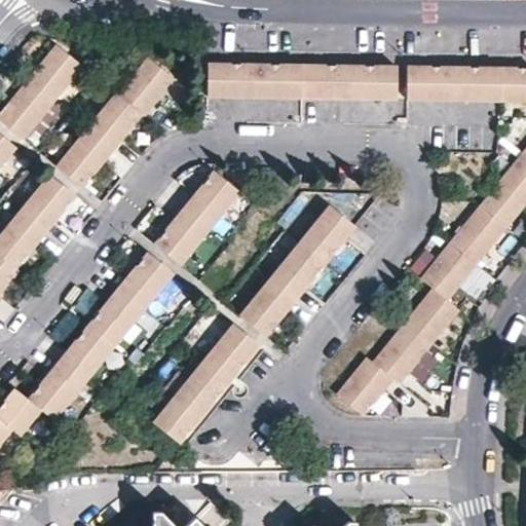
[(79,63),(53,42),(0,108),(0,119),(21,136),(79,63)]
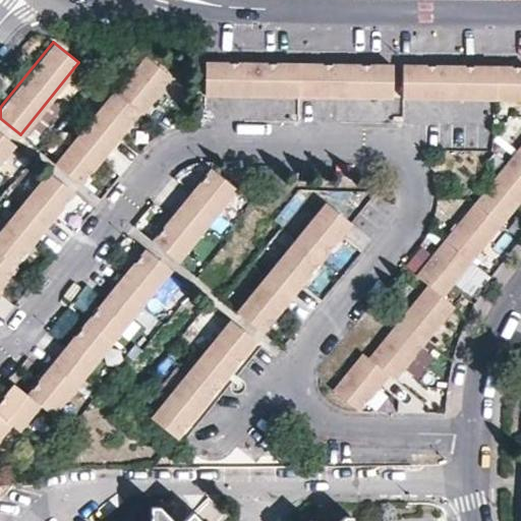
[(170,74),(145,54),(115,92),(112,90),(54,162),(79,182),(137,109),(140,112),(170,74)]
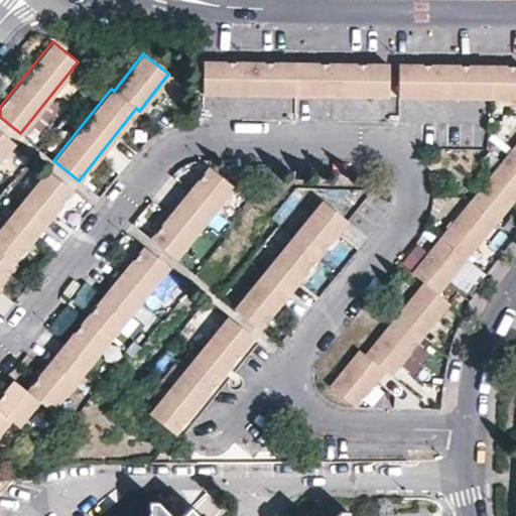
[(386,95),(388,63),(366,63),(314,62),(260,61),(219,60),(203,59),(202,89),(294,92),(386,95)]
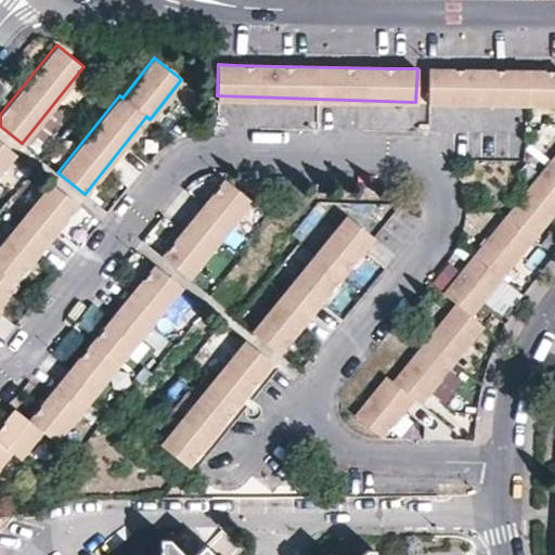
[(554,104),(554,71),(532,71),(494,71),(451,69),(429,69),(428,102),(554,104)]
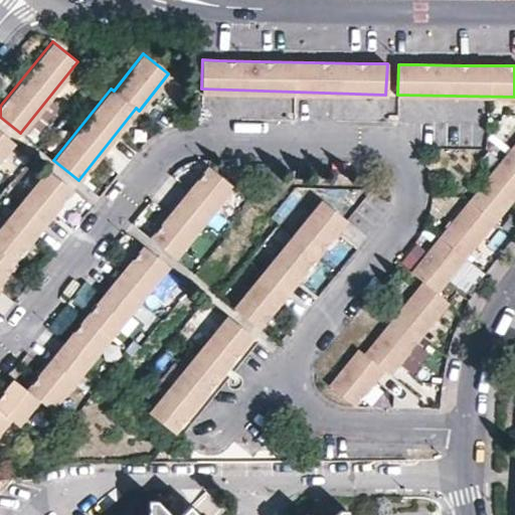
[(0,157),(13,141),(0,130),(0,157)]
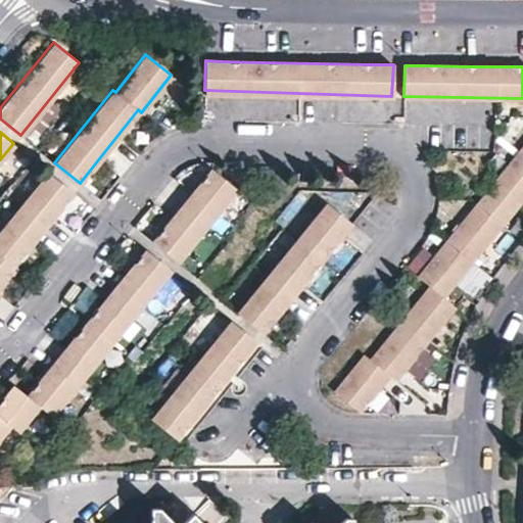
[(522,195),(522,146),(500,175),(476,202),(425,265),(416,276),(428,286),(421,294),(369,358),(363,353),(333,390),(358,411),(379,385),(388,374),(394,378),(405,367),(455,306),(441,294),(522,195)]
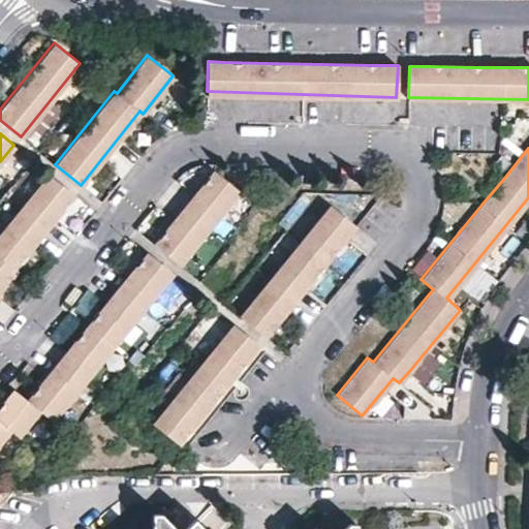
[(238,190),(212,169),(198,187),(161,232),(152,244),(179,265),(238,190)]
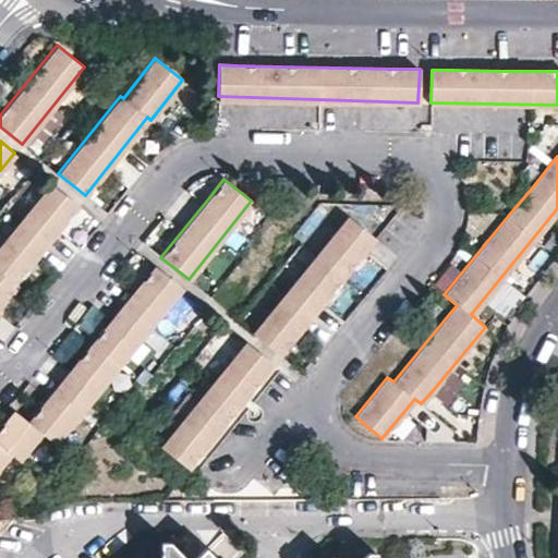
[(77,204),(50,182),(0,244),(0,302),(15,284),(13,282),(77,204)]
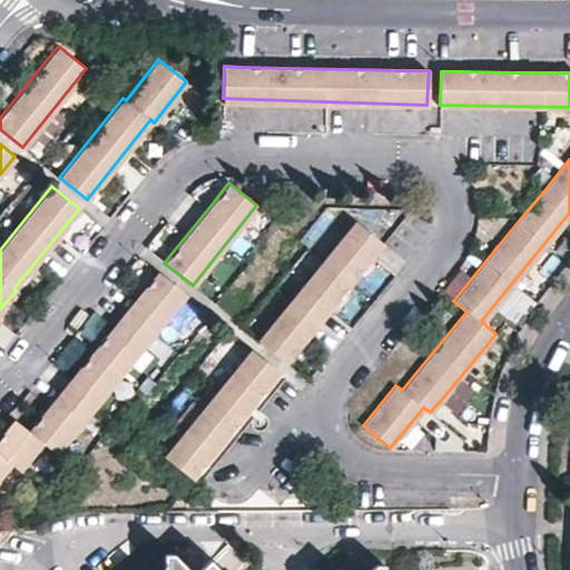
[(383,244),(356,220),(258,340),(282,360),(305,333),(327,307),(376,251),(383,244)]
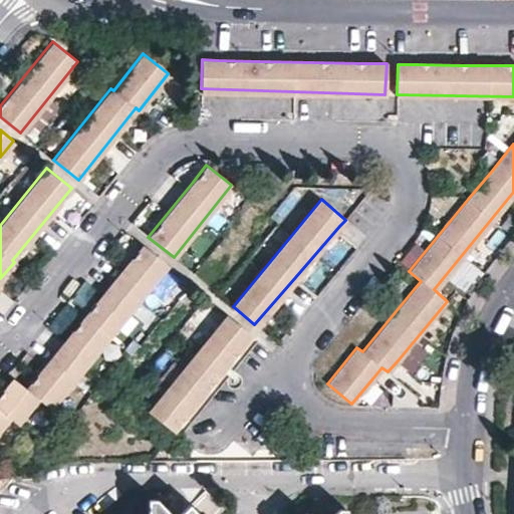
[(167,264),(142,244),(130,259),(90,306),(56,347),(30,379),(23,388),(12,377),(0,391),(0,426),(8,417),(15,423),(37,397),(47,406),(167,264)]
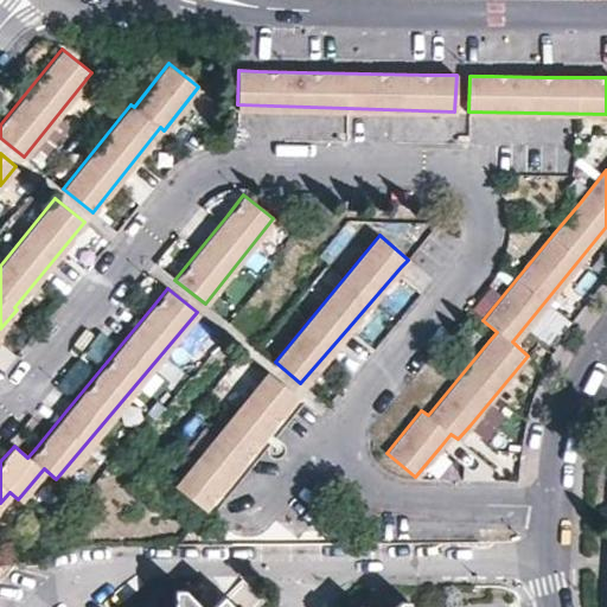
[(295,395),(267,370),(174,485),(202,508),(216,497),(295,395)]
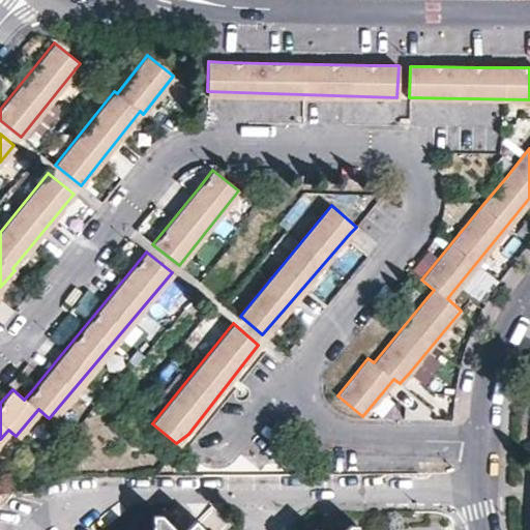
[(264,349),(258,345),(188,434),(176,443),(182,447),(218,404),(254,362),(264,349)]
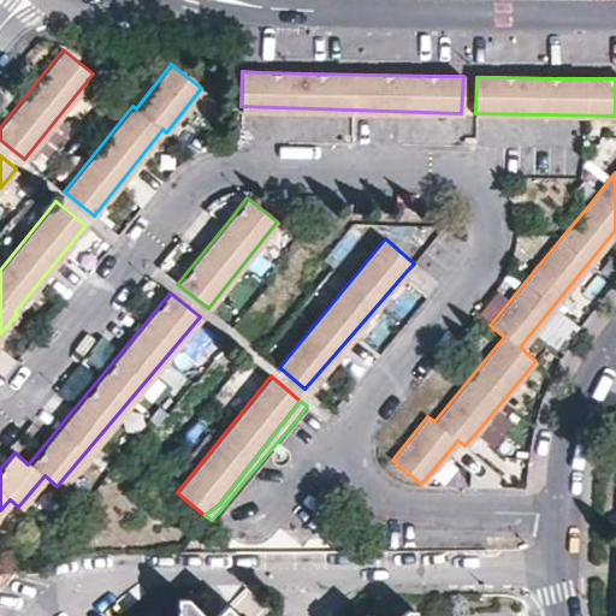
[(280,444),(279,445),(278,445),(274,446),(271,450),(270,455),(271,461),(274,465),(279,466),(285,465),(288,462),(289,458),(290,455),(289,451),(288,448),(280,444)]
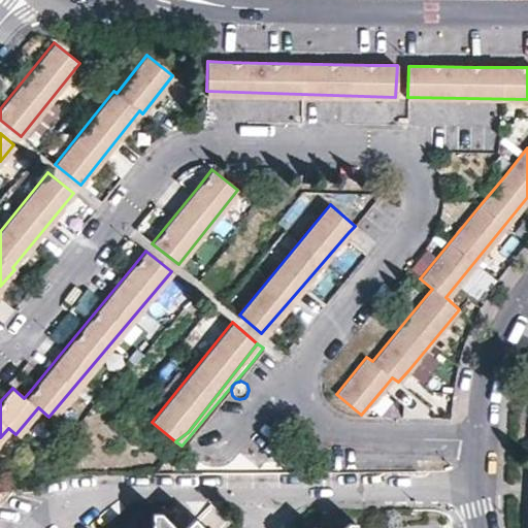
[(202,527),(203,527),(204,527),(210,527),(221,518),(203,499),(174,527),(173,527),(154,508),(147,507),(144,527),(202,527)]
